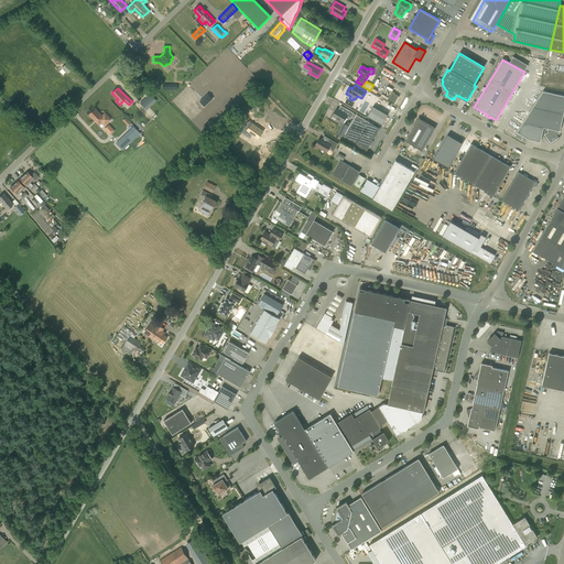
[(563,95),(543,91),(533,106),(563,112),(563,111),(563,95)]
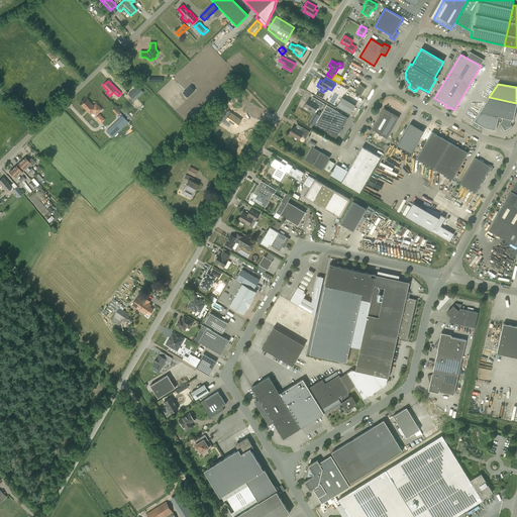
[(142,90),(137,85),(128,94),(134,100),(136,98),(135,96),(137,94),(139,96),(143,92),(141,91),(142,90)]
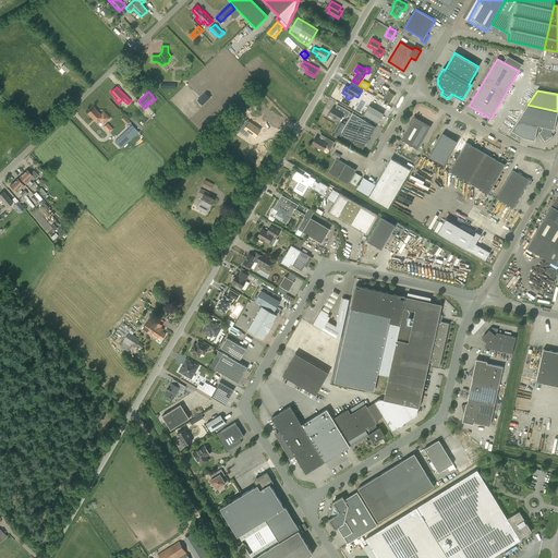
[(202,98),(199,101),(203,105),(210,97),(205,92),(201,97),(202,98)]
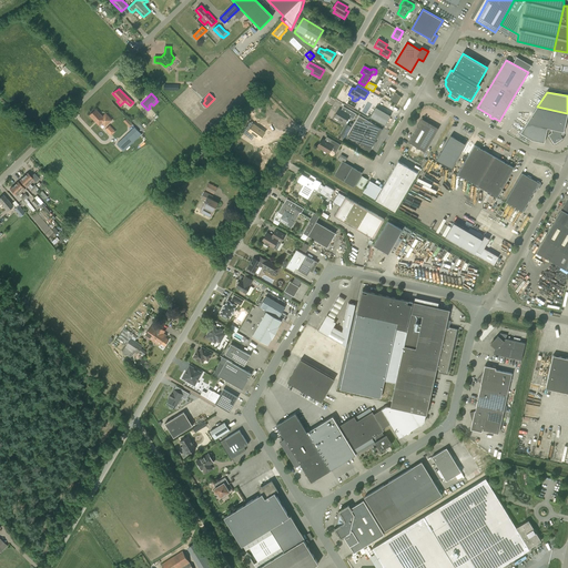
[(395,93),(391,100),(397,104),(402,97),(395,93)]
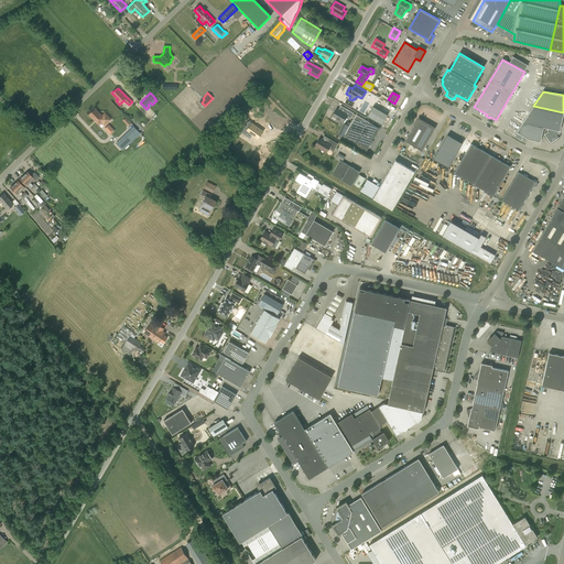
[(368,116),(382,125),(388,115),(373,106),(368,116)]
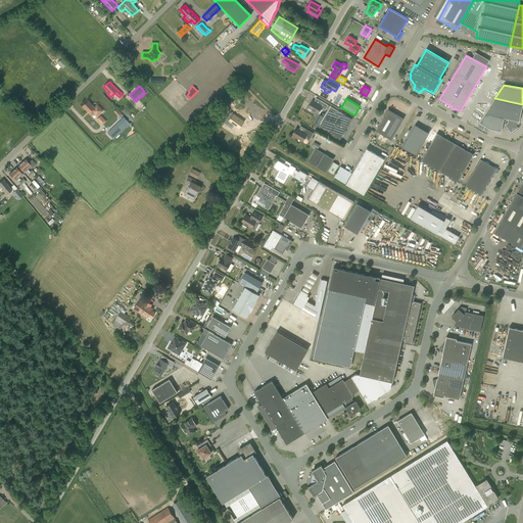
[(522,104),(494,98),(479,123),(489,129),(501,132),(504,117),(508,119),(507,124),(505,125),(510,133),(519,128),(518,127),(519,122),(522,104)]
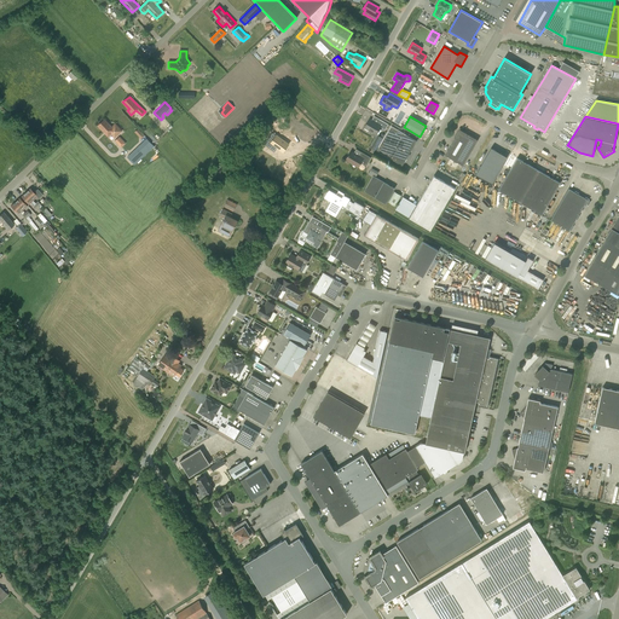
[(371,131),(376,134),(381,127),(386,129),(388,123),(380,119),(377,123),(370,119),(365,127),(369,129),(370,132),(371,131)]
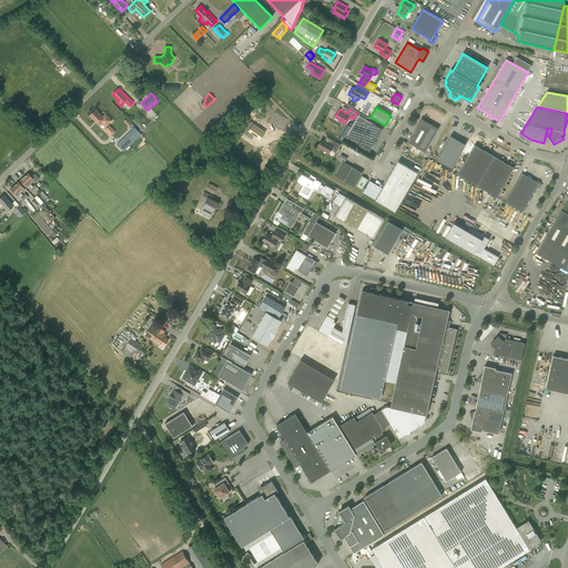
[(102,123),(105,127),(112,120),(105,113),(103,117),(95,110),(90,115),(100,125),(102,123)]
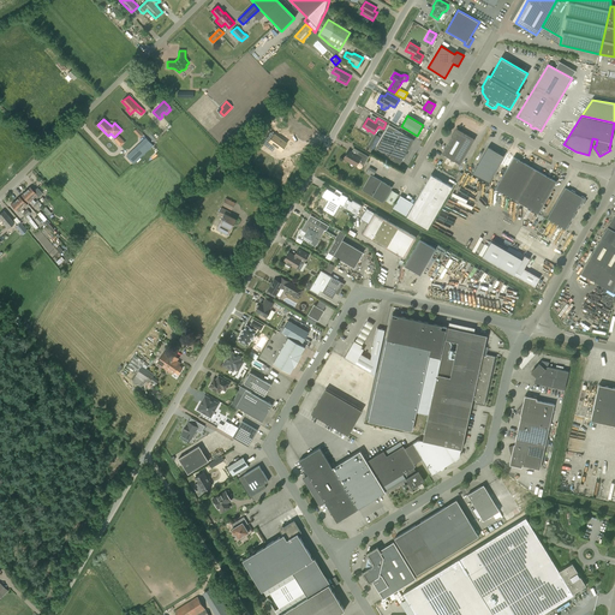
[(288,126),(297,131),(300,125),(293,120),(288,126)]
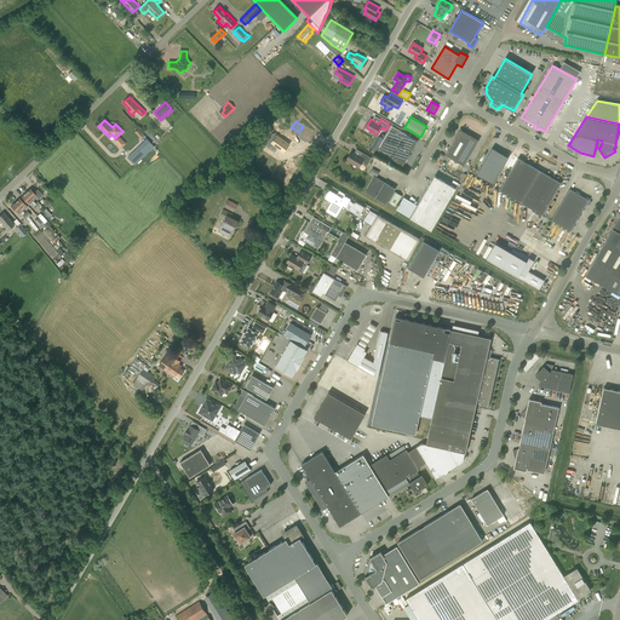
[(411,155),(409,154),(418,141),(392,126),(378,151),(403,166),(407,159),(408,159),(411,155)]
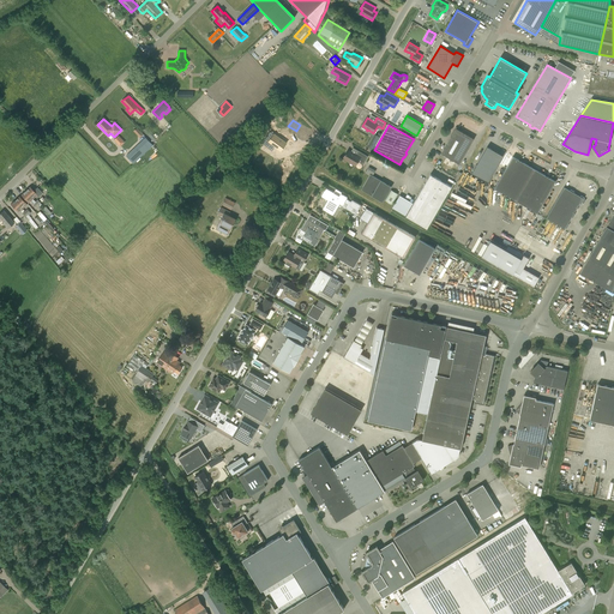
[(313,132),(302,126),(298,134),(308,140),(313,132)]
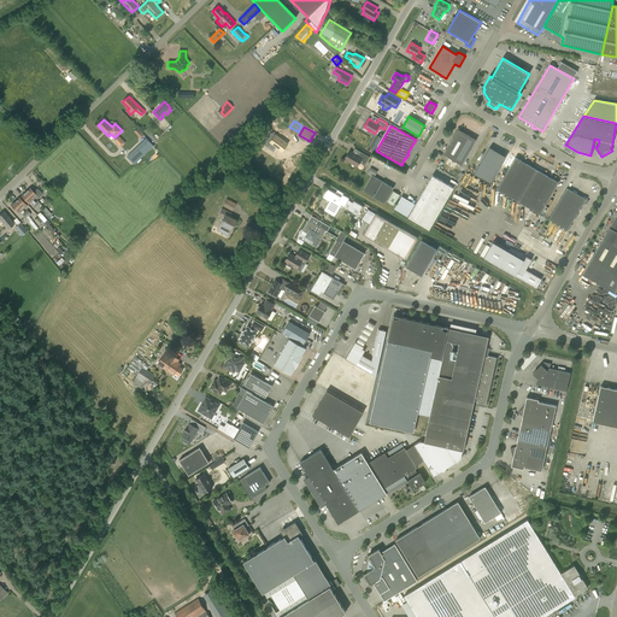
[(145,136),(137,128),(134,131),(141,139),(145,136)]
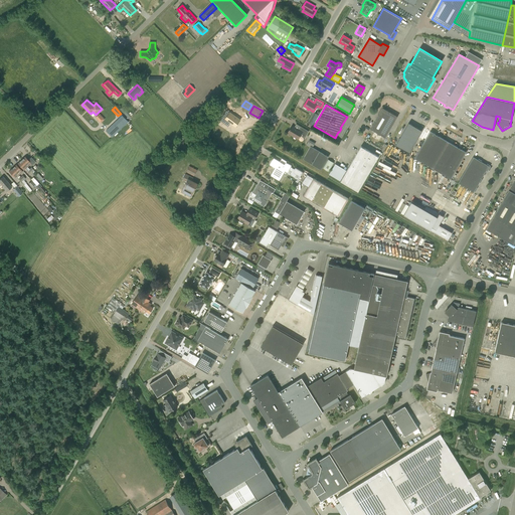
[(121,110),(129,119),(132,116),(123,107),(121,110)]
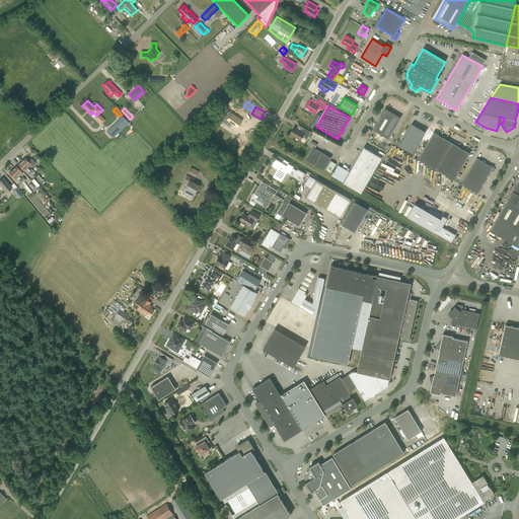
[(385,108),(383,113),(373,130),(384,136),(388,139),(400,118),(385,108)]
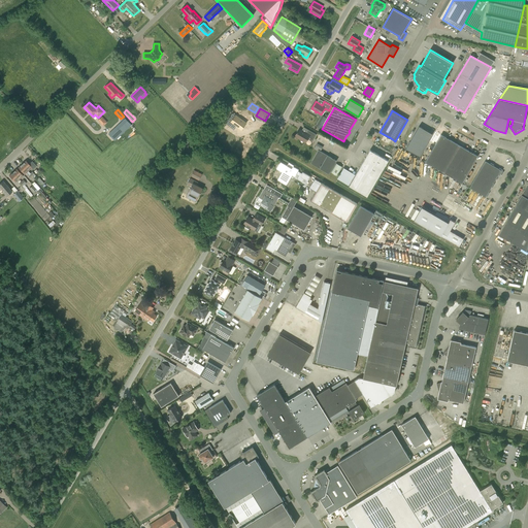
[(322,114),(316,126),(317,126),(316,127),(320,130),(320,128),(321,129),(327,118),(322,114)]
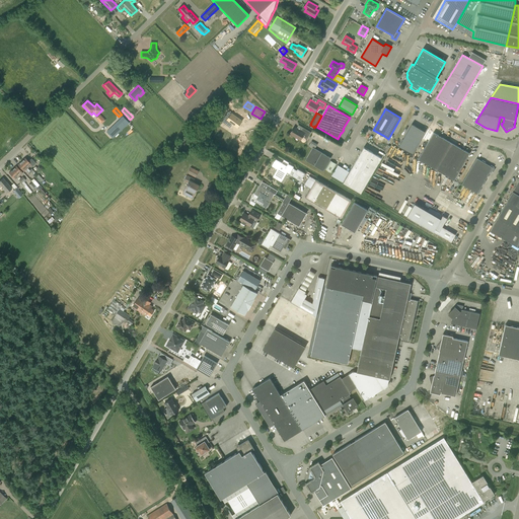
[(100,115),(96,118),(101,124),(105,120),(100,115)]
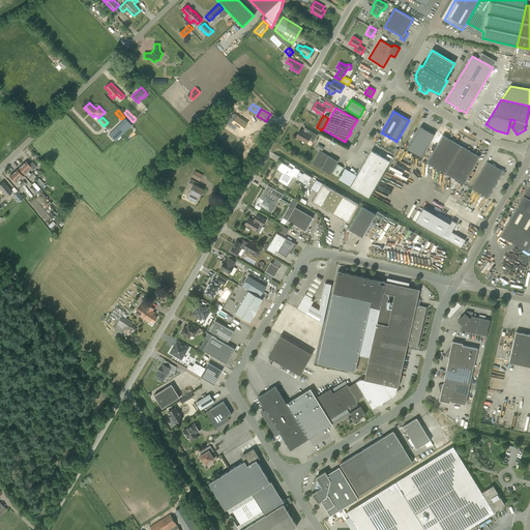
[(245,128),(247,122),(236,117),(235,120),(231,118),(230,121),(232,122),(230,127),(238,130),(240,126),(245,128)]
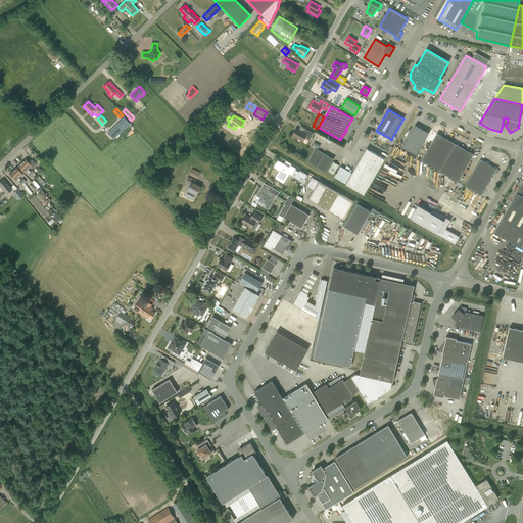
[(124,116),(107,133),(113,139),(131,124),(124,116)]
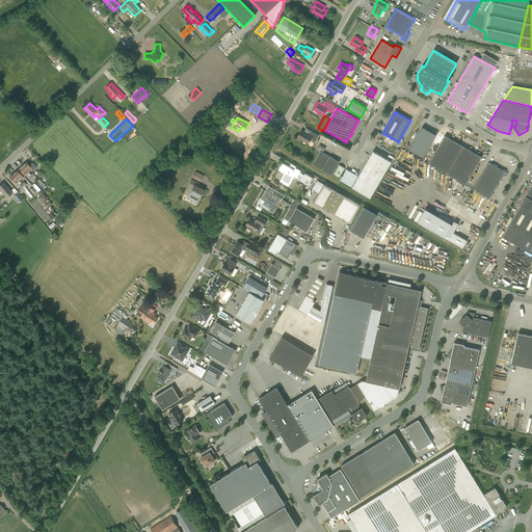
[(436,135),(422,127),(409,150),(423,158),(436,135)]
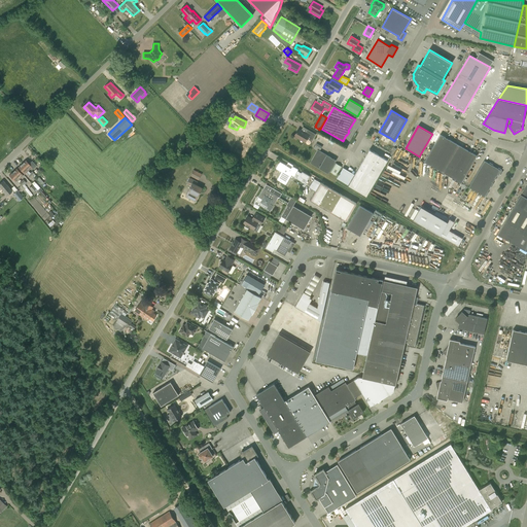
[(316,134),(308,130),(306,133),(299,129),(294,136),(306,142),(307,139),(312,141),(316,134)]
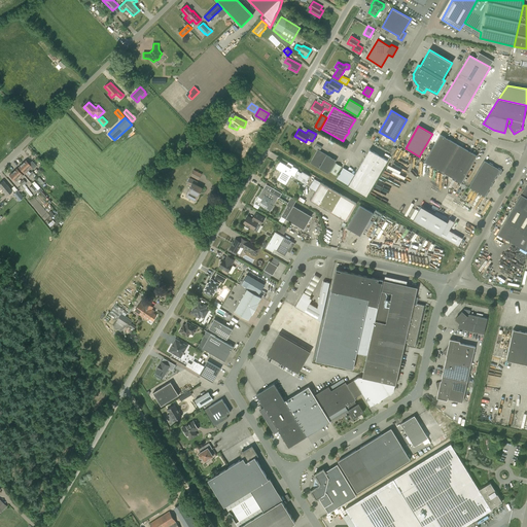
[(424,162),(461,183),(477,155),(441,134),(424,162)]
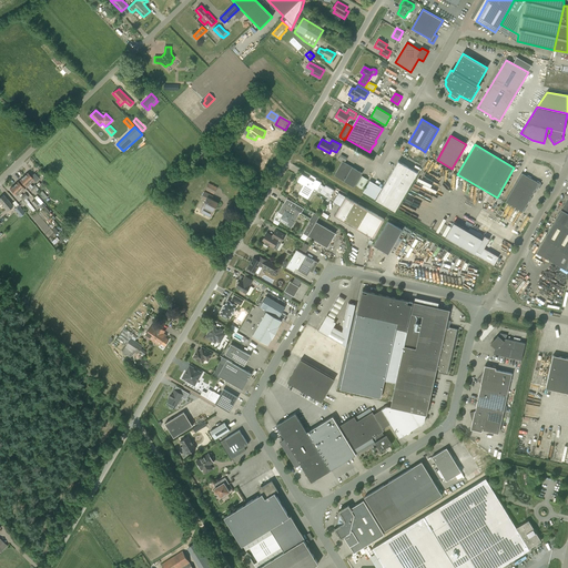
[(363,172),(343,161),(335,175),(354,186),(363,172)]
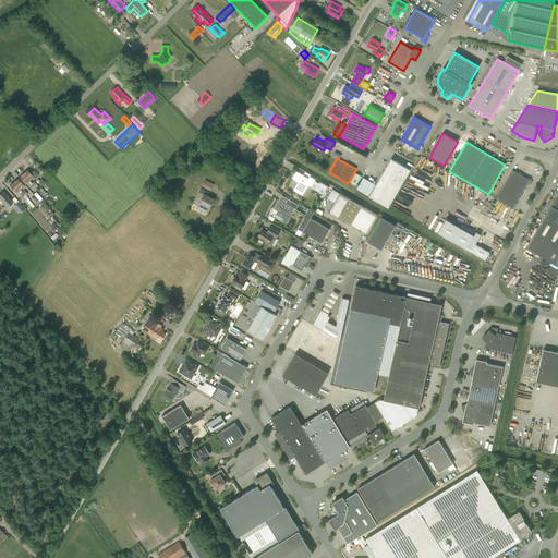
[(370,195),(388,207),(411,169),(391,158),(370,195)]
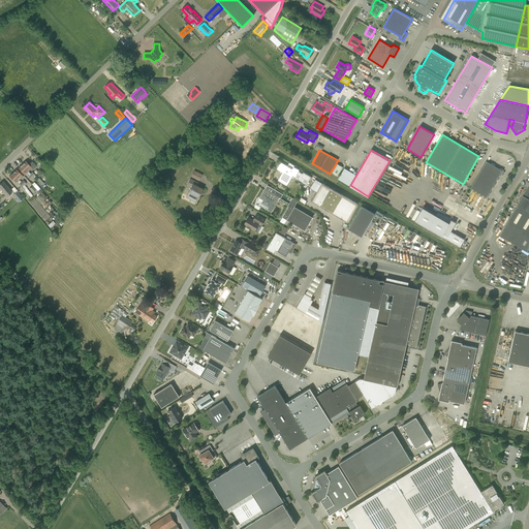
[(26,161),(22,164),(28,172),(32,168),(33,169),(36,165),(32,161),(29,164),(26,161)]
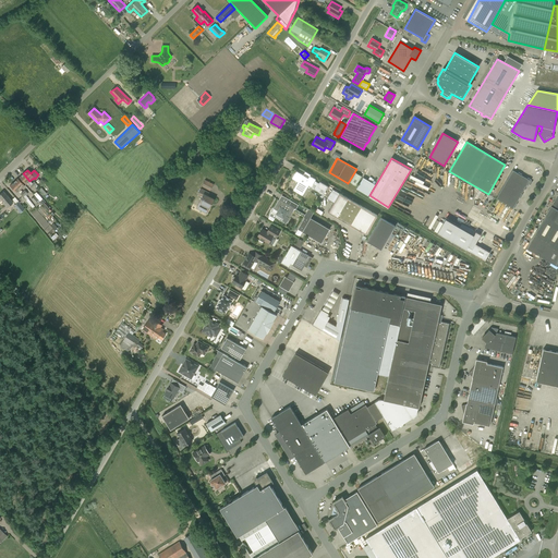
[(296,170),(292,178),(299,182),(294,191),(302,195),(308,183),(312,185),(315,181),(316,179),(310,176),(308,179),(304,177),(303,176),(303,174),(296,170)]
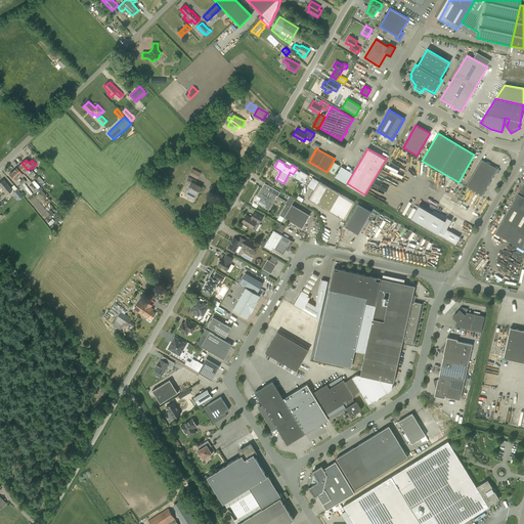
[(481,160),(466,186),(482,195),(497,169),(481,160)]
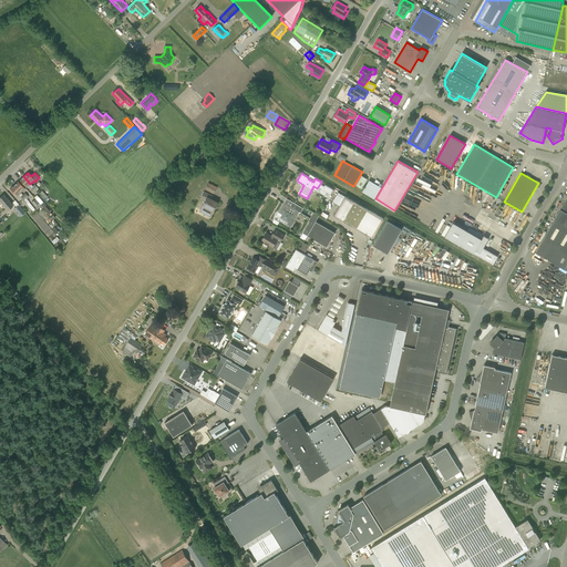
[(356,185),(362,188),(368,179),(361,175),(356,185)]
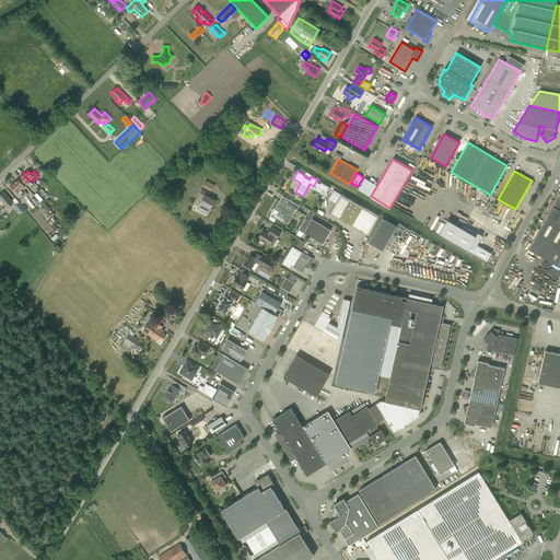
[(30,182),(23,174),(19,177),(25,185),(27,184),(30,186),(31,186),(33,189),(35,187),(32,184),(30,182)]
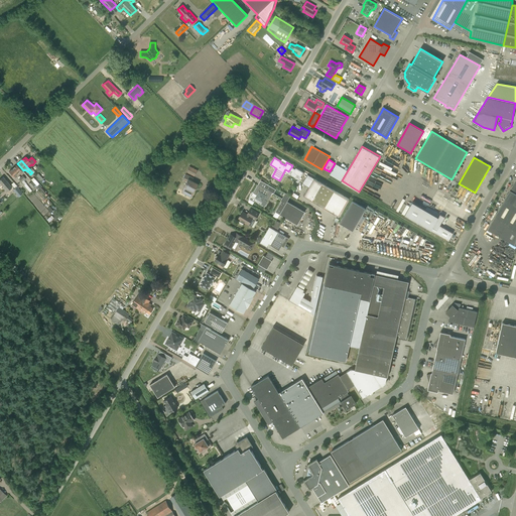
[(341,181),(341,180),(347,170),(336,164),(330,174),(341,181)]
